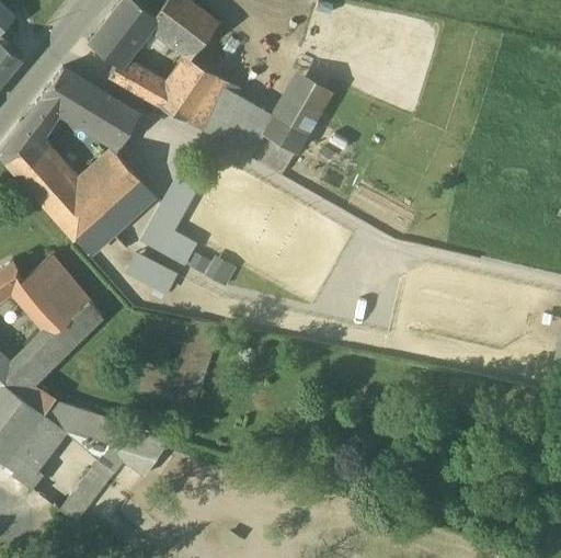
[(155,16),(134,0),(122,0),(101,27),(129,50),(140,37),(150,25),(156,18),(155,16)]
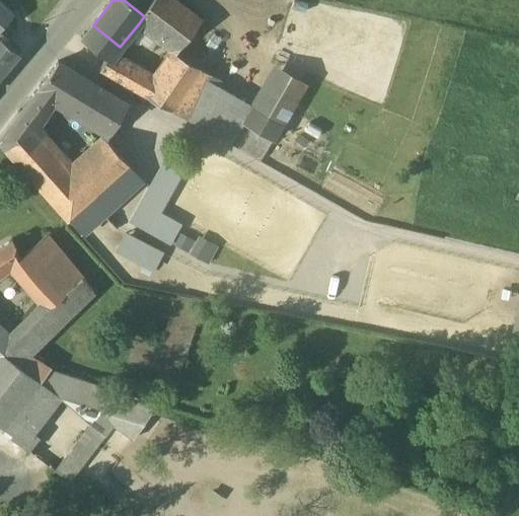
[(201,22),(170,0),(153,0),(143,15),(144,16),(139,23),(148,30),(177,53),(201,22)]
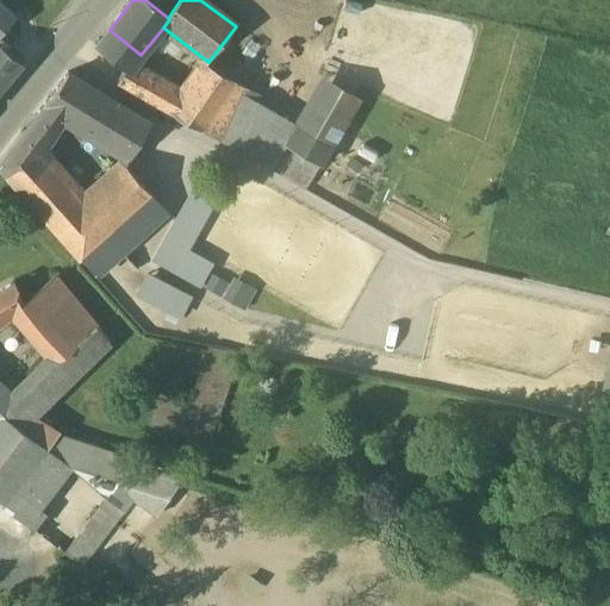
[(0,38),(16,22),(0,7),(0,38)]
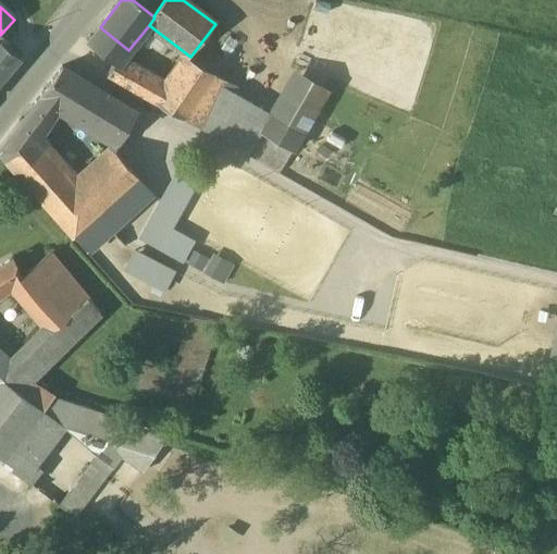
[(149,25),(139,37),(149,46),(159,33),(149,25)]
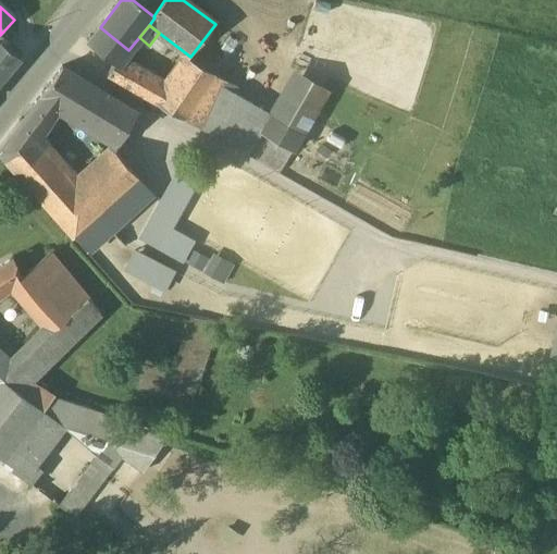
[(128,50),(100,27),(88,42),(116,65),(120,63),(128,50)]
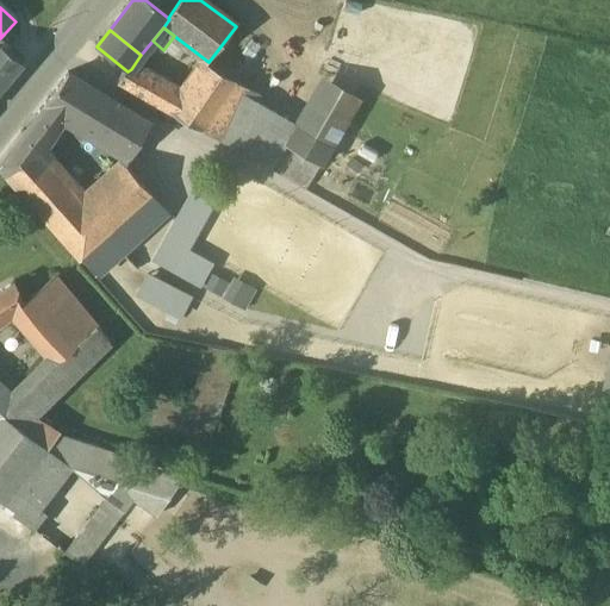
[(23,67),(0,48),(0,75),(8,83),(23,67)]
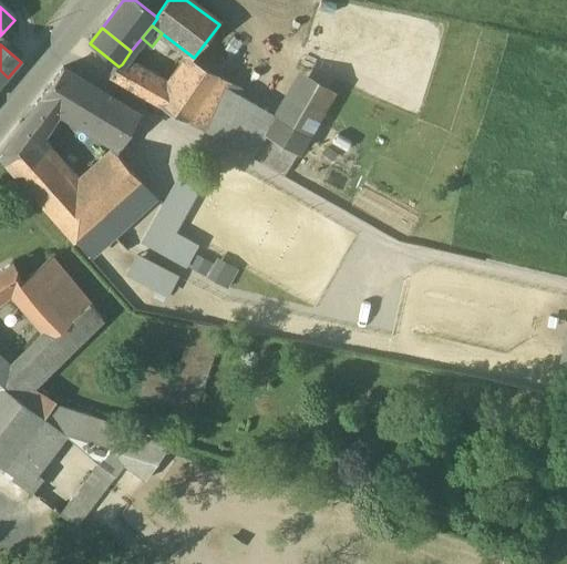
[(168,91),(158,106),(189,124),(216,85),(220,79),(189,61),(168,91)]
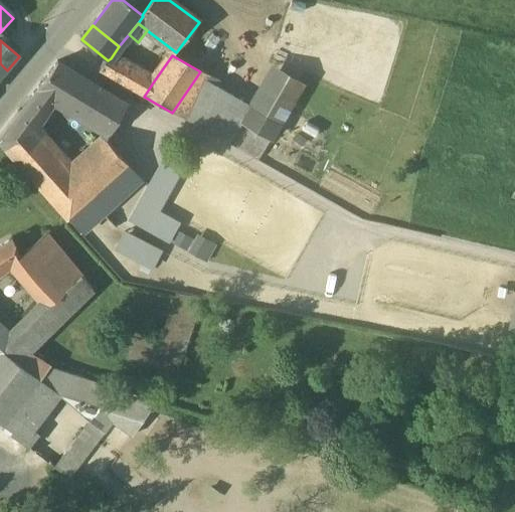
[(153,82),(111,58),(108,60),(100,71),(144,97),(153,82)]
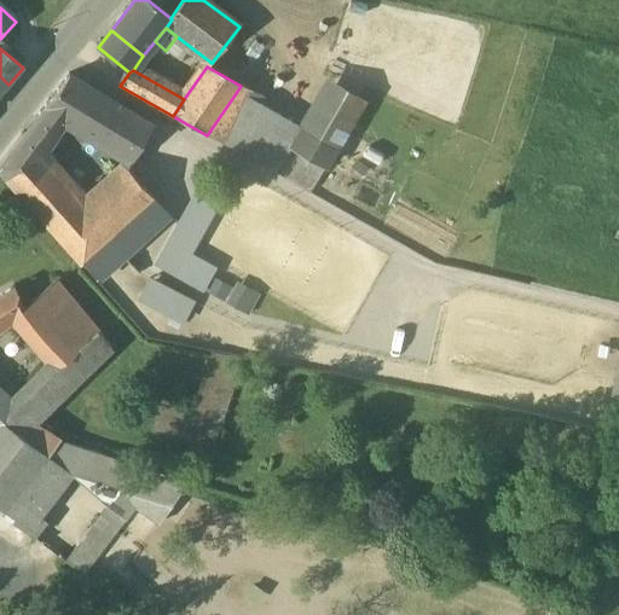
[(116,106),(69,77),(35,121),(56,134),(64,120),(97,139),(116,106)]
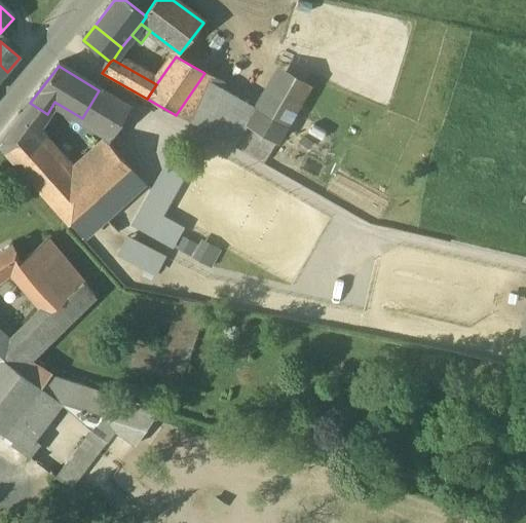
[(256,111),(248,126),(277,144),(311,86),(280,68),(256,111)]
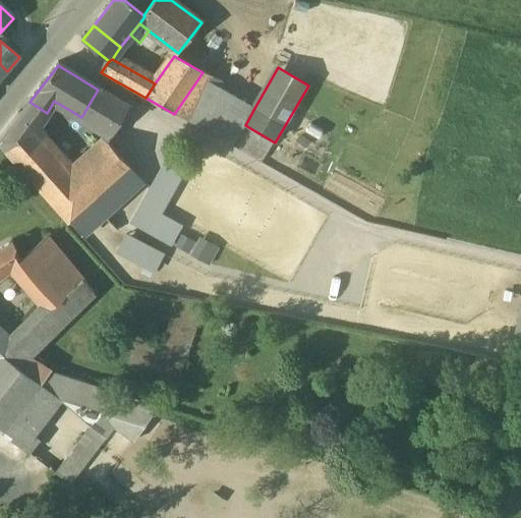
[(253,110),(198,78),(174,114),(232,148),(244,125),(245,125),(253,110)]
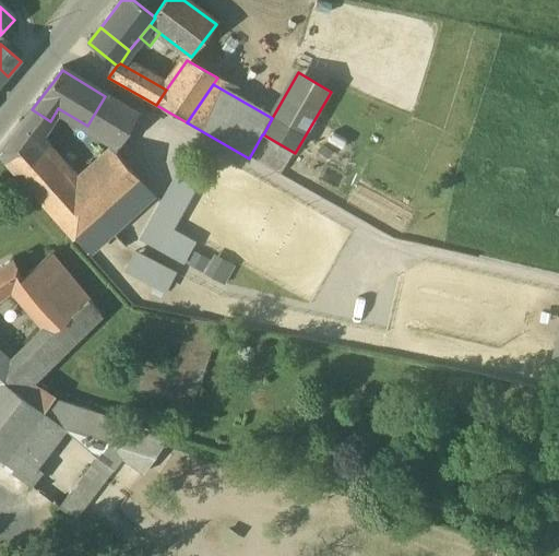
[(138,116),(105,96),(87,126),(109,139),(122,141),(138,116)]
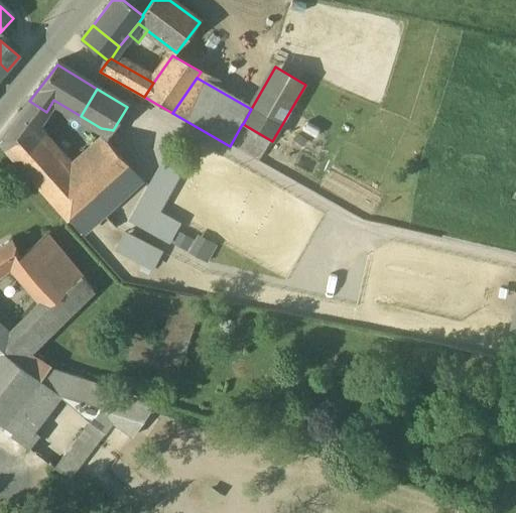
[(46,112),(29,101),(20,113),(35,130),(46,112)]
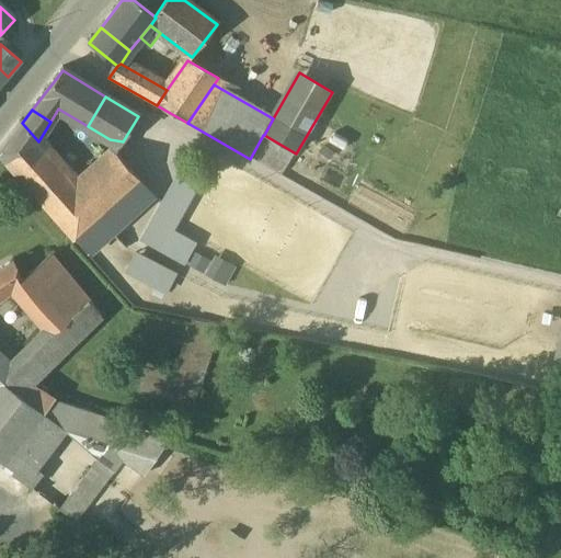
[(38,141),(22,123),(0,151),(0,159),(72,242),(99,220),(136,184),(140,181),(115,154),(78,186),(38,141)]
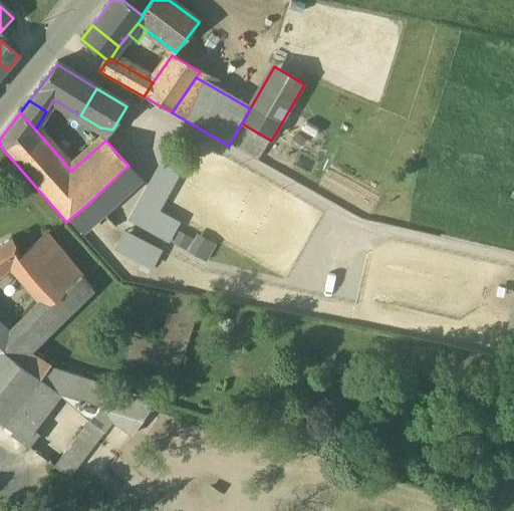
[(242,123),(241,123),(229,146),(258,162),(271,141),(242,123)]
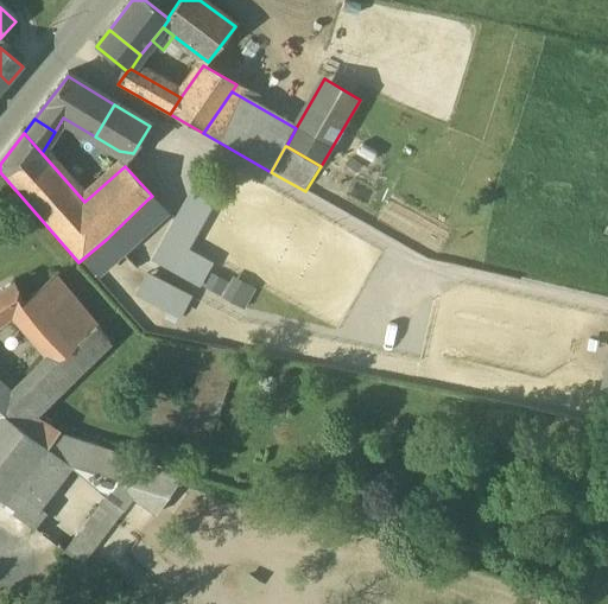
[(149,261),(196,285),(208,262),(184,250),(220,179),(195,167),(149,261)]
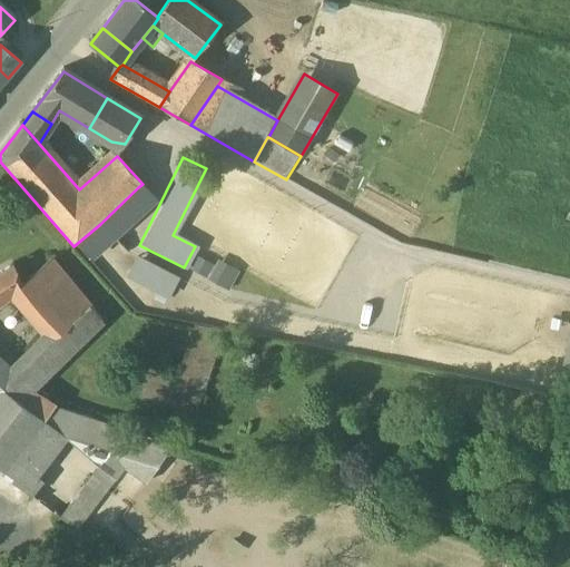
[(138,187),(100,224),(114,238),(153,202),(138,187)]
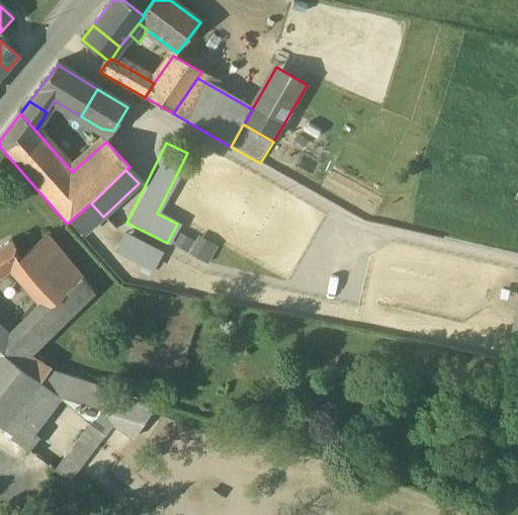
[(205,265),(216,247),(195,236),(192,242),(176,233),(169,245),(205,265)]
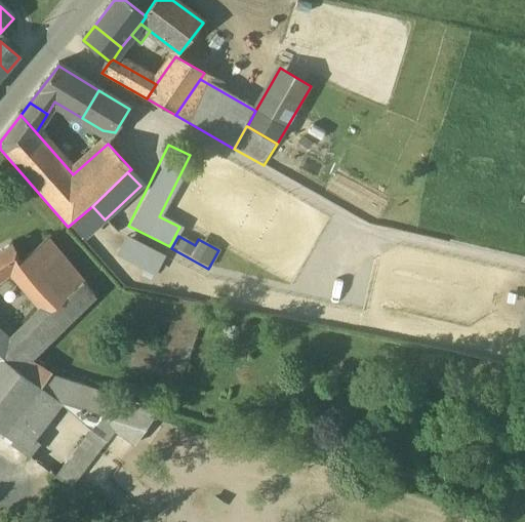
[(158,272),(165,258),(125,237),(118,250),(158,272)]
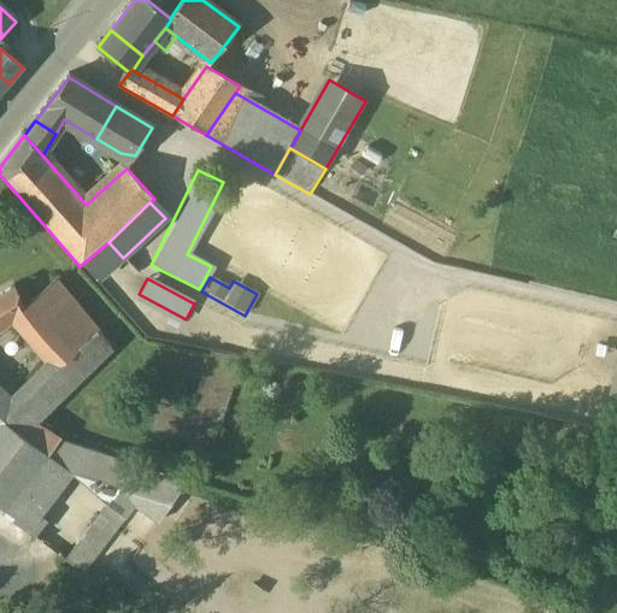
[(16,290),(0,298),(0,323),(12,317),(51,363),(16,396),(23,404),(37,419),(111,348),(56,282),(31,302),(31,304),(24,310),(15,293),(17,292),(16,290)]
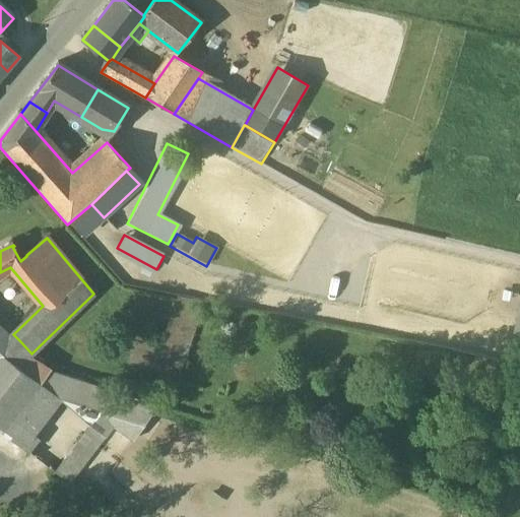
[(161,349),(152,373),(177,381),(204,305),(179,299),(161,349)]
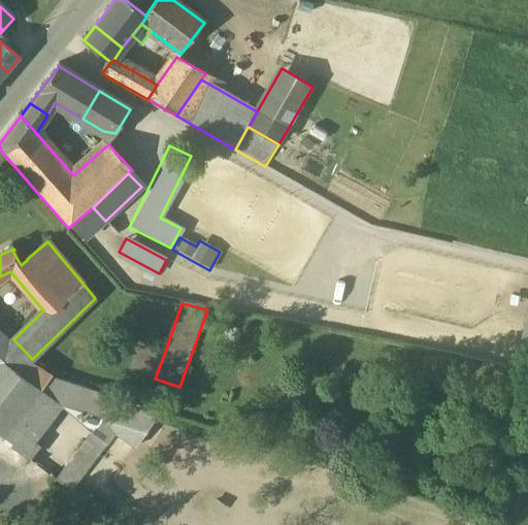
[(15,350),(0,335),(0,357),(5,362),(15,351),(15,350)]
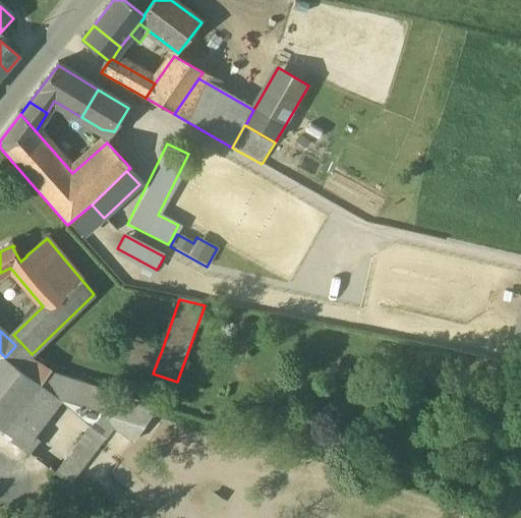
[(32,354),(19,341),(15,345),(15,346),(27,358),(32,354)]
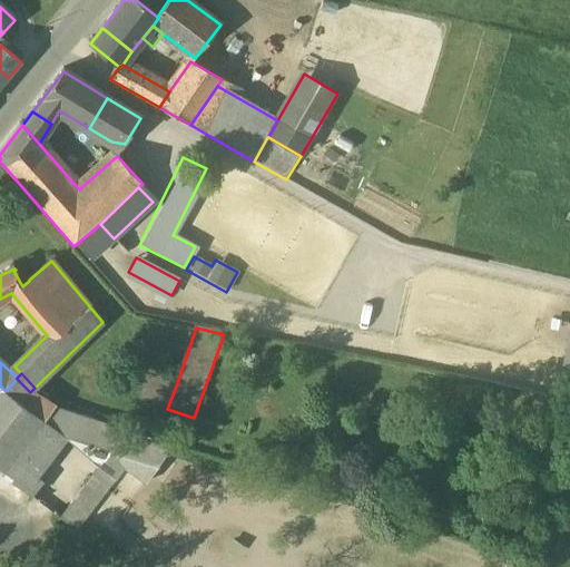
[(151,374),(143,400),(167,409),(177,383),(151,374)]
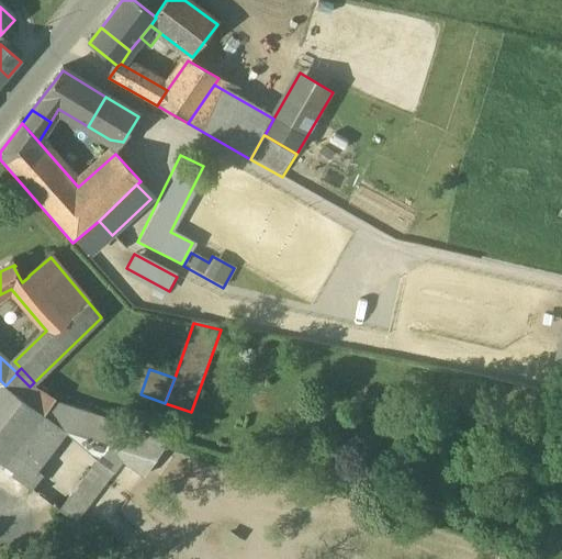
[(53,402),(30,387),(17,373),(6,386),(4,387),(43,416),(53,402)]
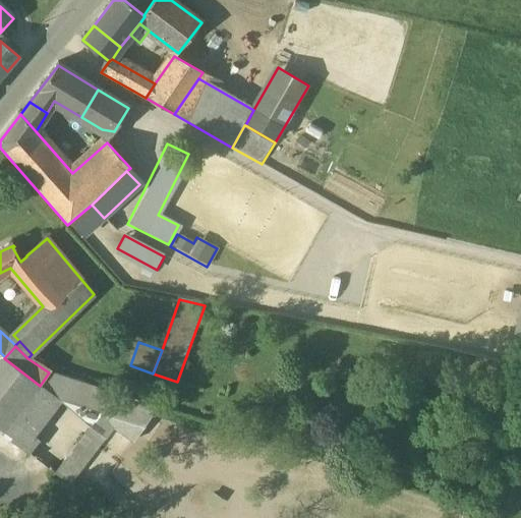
[(13,420),(12,420),(40,386),(4,358),(5,357),(0,352),(0,433),(30,456),(40,442),(33,437),(13,420)]
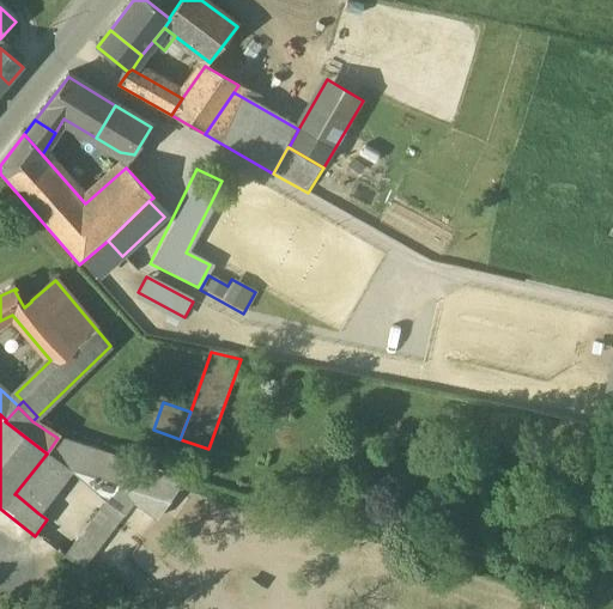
[(187,480),(58,438),(47,454),(16,494),(38,513),(72,470),(122,486),(108,505),(125,518),(134,506),(157,522),(187,480)]
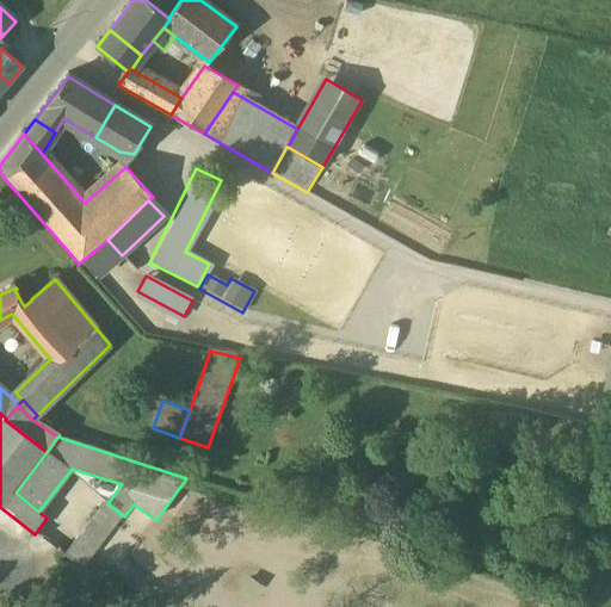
[(107,503),(66,557),(82,570),(124,516),(107,503)]
